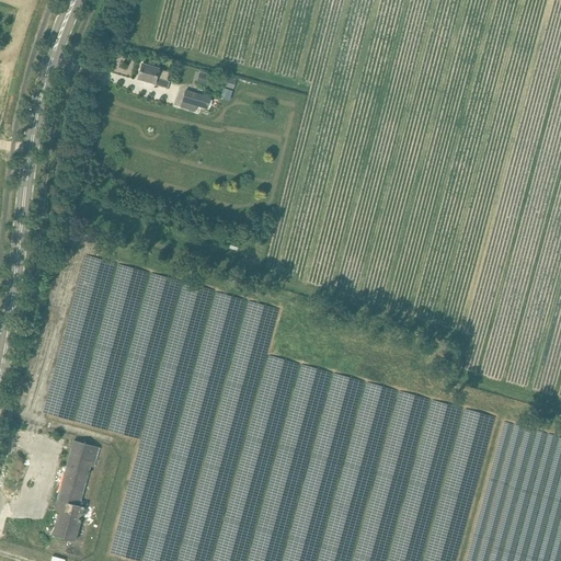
[(160,69),(152,67),(142,64),(138,78),(156,83),(157,78),(167,80),(170,72),(159,69),(160,69)]
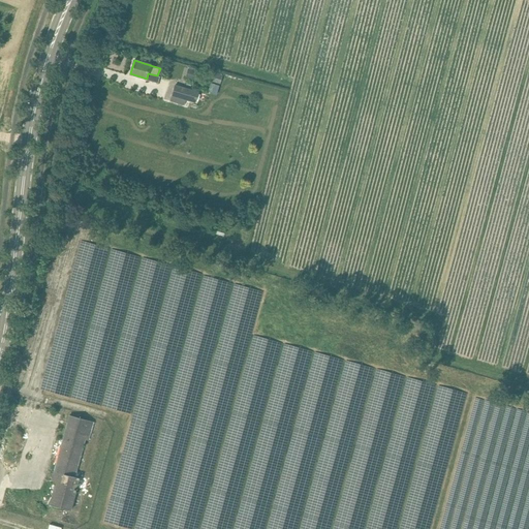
[(197,71),(189,68),(186,78),(195,81),(197,71)]
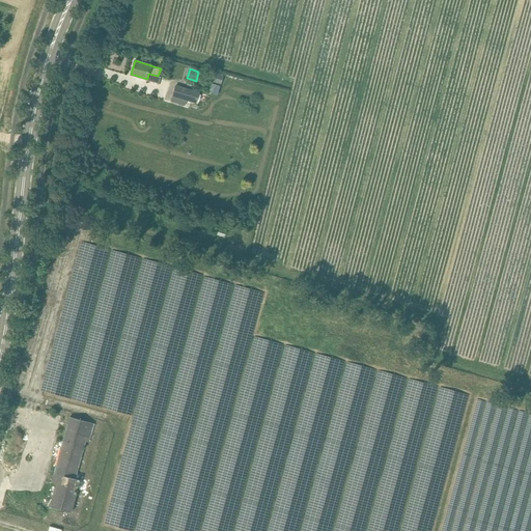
[(224,76),(214,73),(212,82),(221,85),(224,76)]
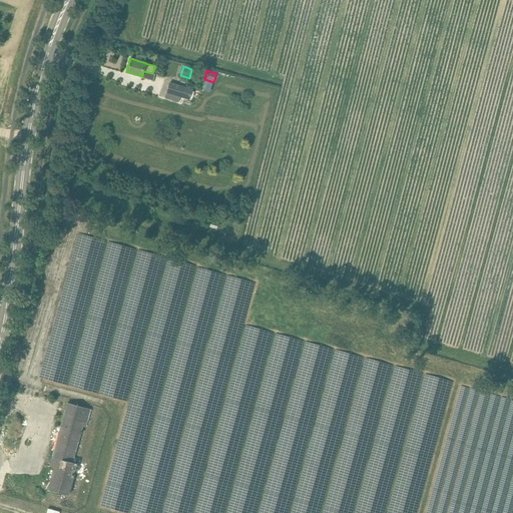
[(199,88),(208,91),(211,82),(202,79),(199,88)]
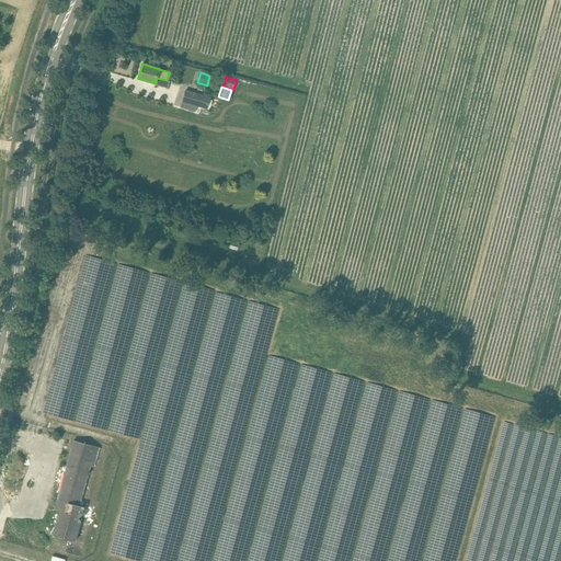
[(195,113),(197,105),(207,109),(210,98),(185,91),(181,107),(195,113)]
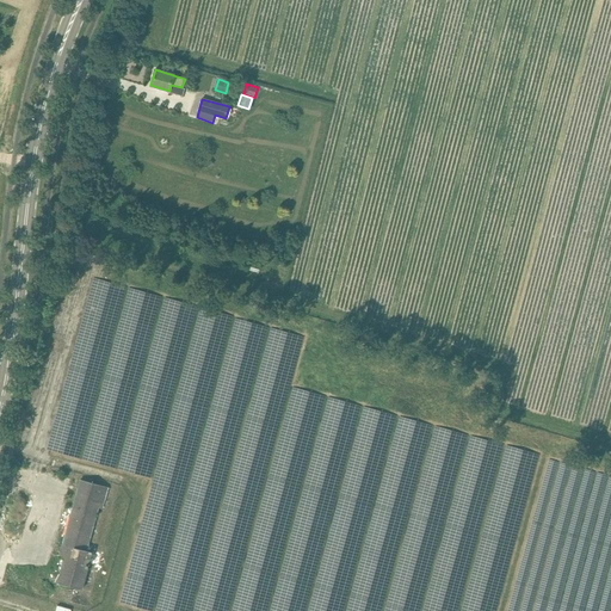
[(107,487),(92,483),(80,480),(60,554),(66,555),(57,584),(81,590),(92,553),(86,550),(98,507),(102,508),(107,487)]
